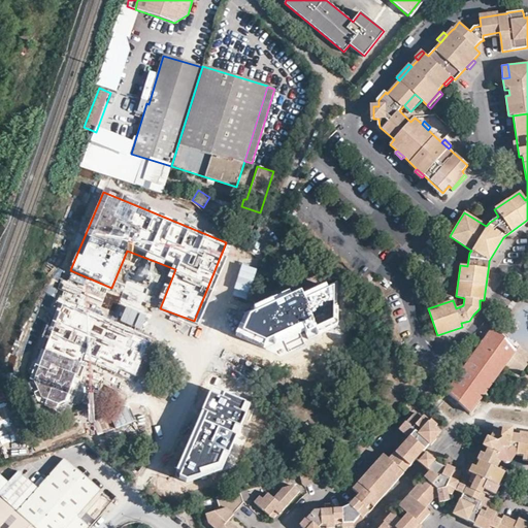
[(450,236),(457,224),(454,223),(447,234),(450,236)]
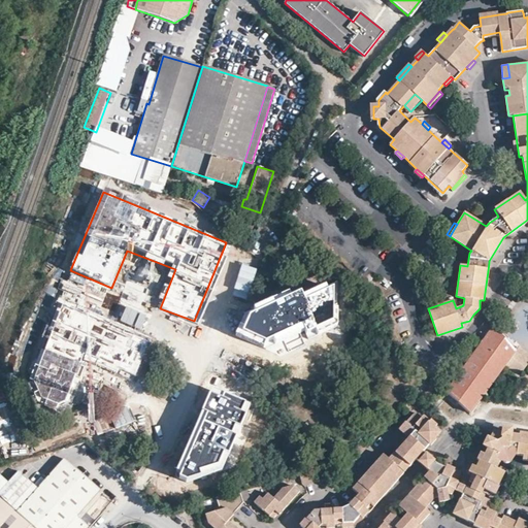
[(335,325),(334,289),(305,301),(301,292),(251,317),(242,333),(264,343),(302,326),(307,340),(335,325)]
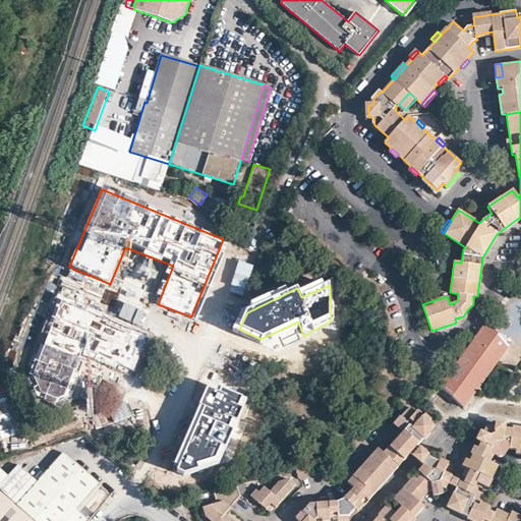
[(145,333),(130,321),(59,292),(30,375),(37,389),(53,396),(72,393),(88,355),(129,371),(145,333)]
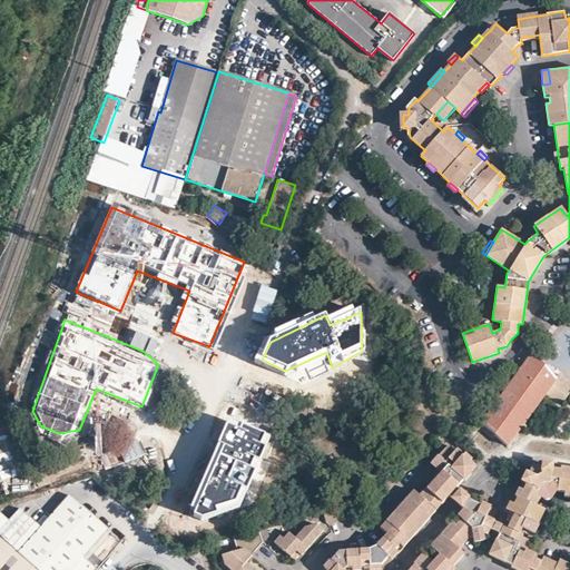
[(569,382),(557,372),(553,375),(532,357),(481,422),(507,441),(544,394),(557,404),(564,394),(569,387),(569,386),(569,382)]
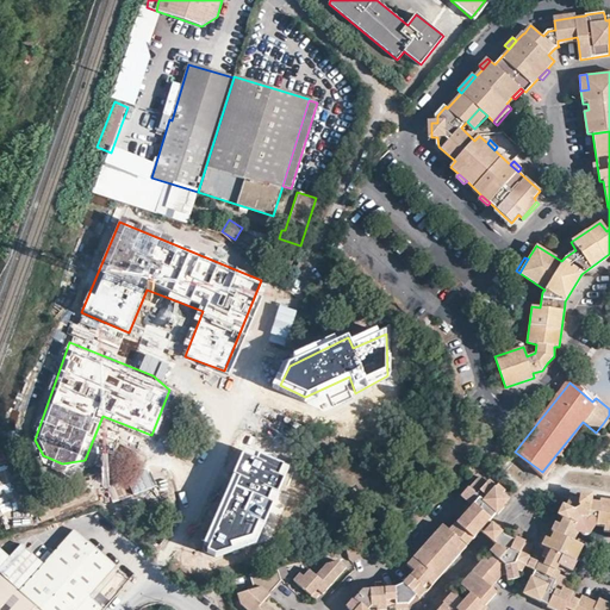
[(244,452),(204,548),(219,554),(253,543),(273,508),(288,471),(244,452)]
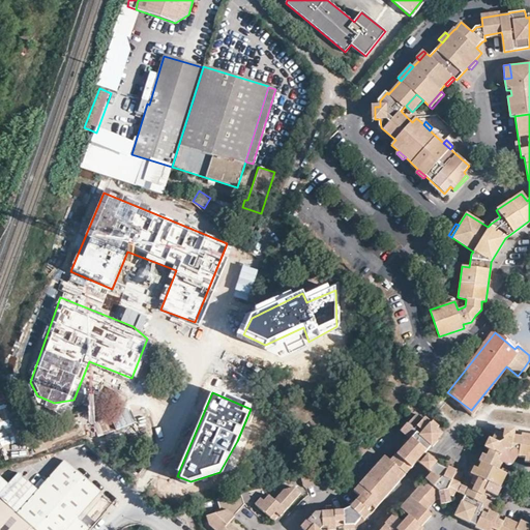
[(410,439),(395,454),(410,468),(416,461),(423,453),(440,434),(429,424),(431,422),(424,417),(422,418),(416,413),(401,431),(405,435),(410,439)]
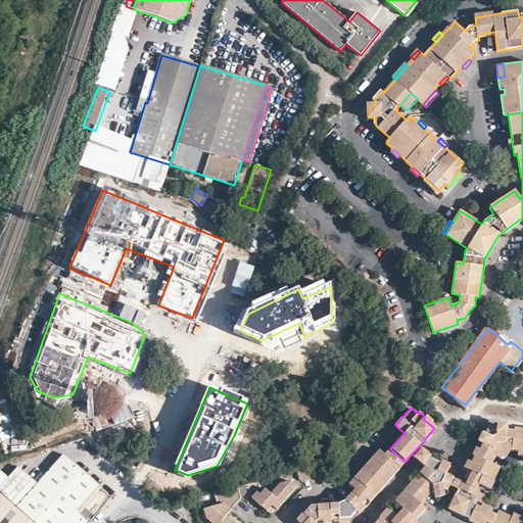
[(522,431),(506,429),(496,428),(488,426),(480,442),(482,443),(479,449),(476,457),(474,456),(464,476),(468,478),(478,483),(489,488),(491,484),(492,480),(488,479),(495,466),(491,464),(493,459),(496,453),(497,453),(497,454),(497,455),(497,456),(498,457),(500,458),(501,458),(503,458),(504,458),(505,458),(505,457),(506,456),(506,455),(506,454),(506,453),(506,452),(505,450),(504,449),(504,448),(522,452),(522,431)]
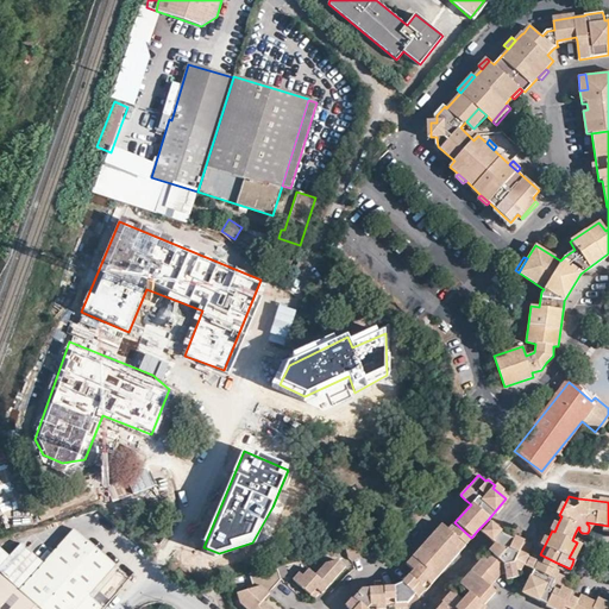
[(490,523),(487,521),(478,529),(482,532),(490,523)]
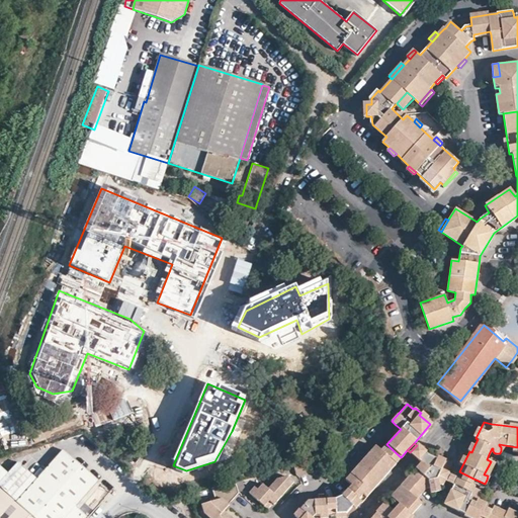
[(401,457),(386,444),(383,447),(381,450),(396,463),(399,460),(401,457)]
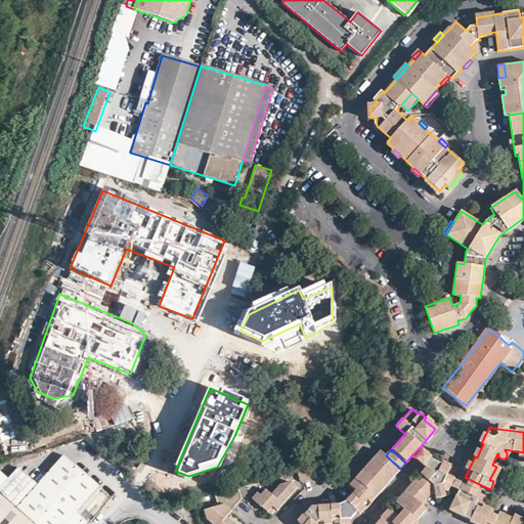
[(400,469),(386,455),(380,450),(349,484),(355,490),(347,498),(344,501),(339,505),(337,505),(330,506),(321,506),(310,507),(300,518),(298,521),(301,523),(314,523),(317,521),(339,520),(349,519),(356,512),(362,505),(365,508),(369,503),(400,469)]
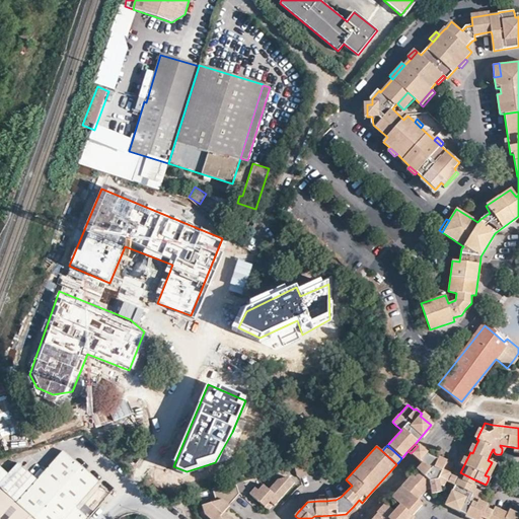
[(423,450),(418,446),(411,453),(416,458),(422,463),(428,455),(423,450)]
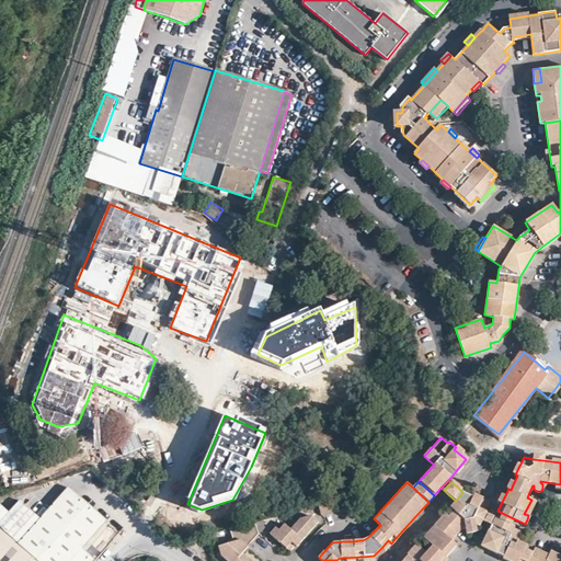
[(41,517),(19,542),(38,560),(91,560),(93,559),(81,548),(106,521),(68,487),(41,517)]
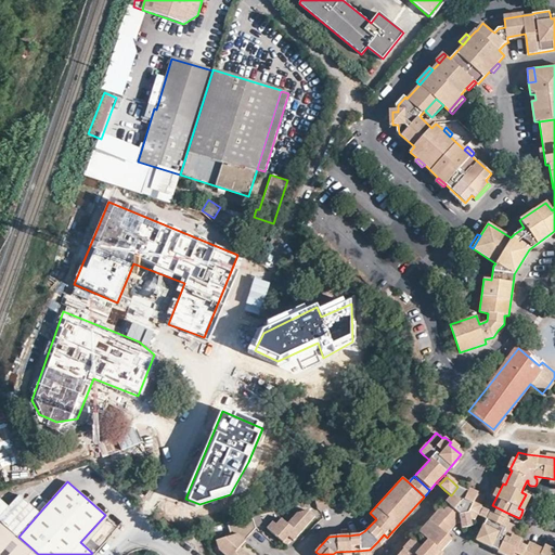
[(476,495),(467,491),(457,487),(451,495),(444,502),(448,505),(443,511),(440,507),(417,531),(427,540),(420,547),(411,540),(397,554),(434,554),(439,550),(440,552),(451,540),(446,534),(456,523),(460,521),(462,527),(470,526),(469,520),(475,519),(480,506),(480,505),(473,502),(476,495)]
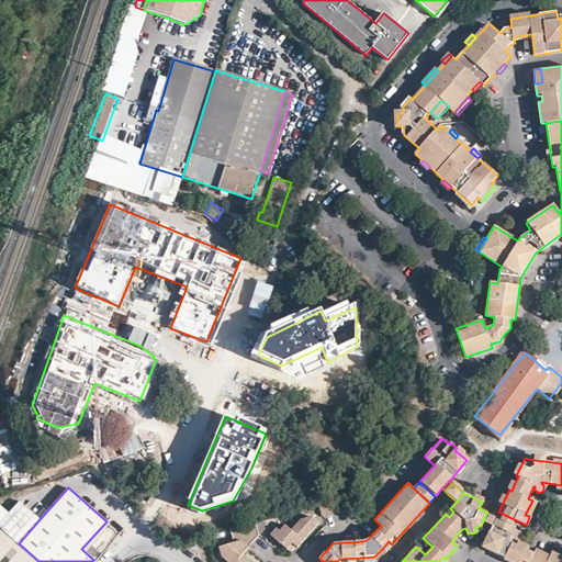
[(19,543),(41,518),(21,501),(10,513),(0,504),(0,527),(0,528),(19,543)]
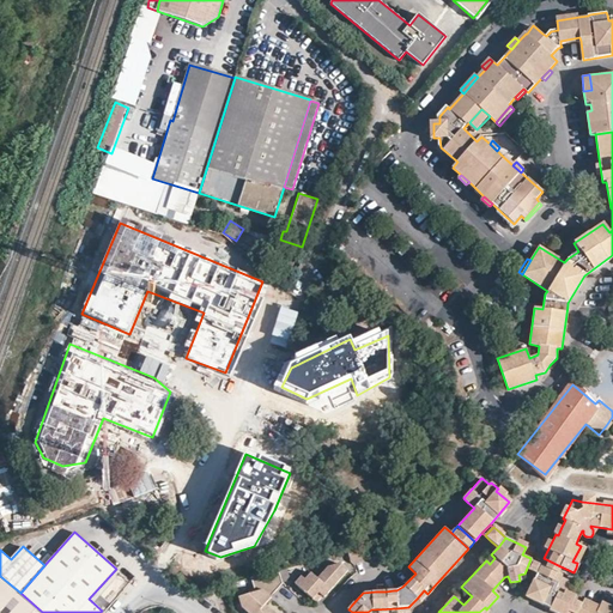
[(362,562),(357,546),(345,550),(349,562),(352,564),(362,562)]
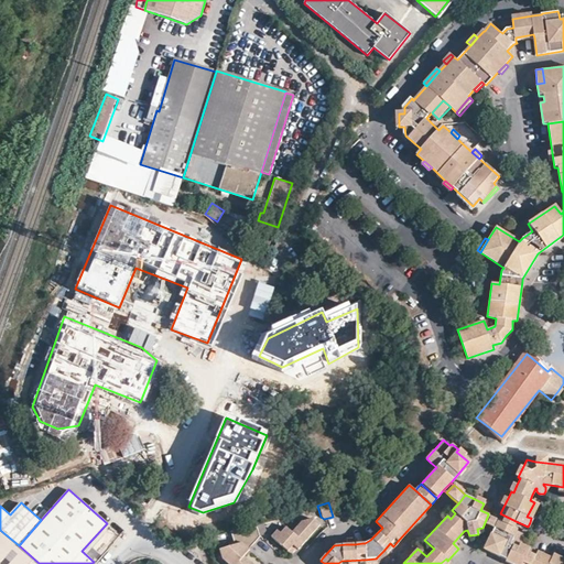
[(489,525),(486,523),(490,516),(488,514),(483,528),(481,529),(486,531),(491,534),(494,528),(489,525)]
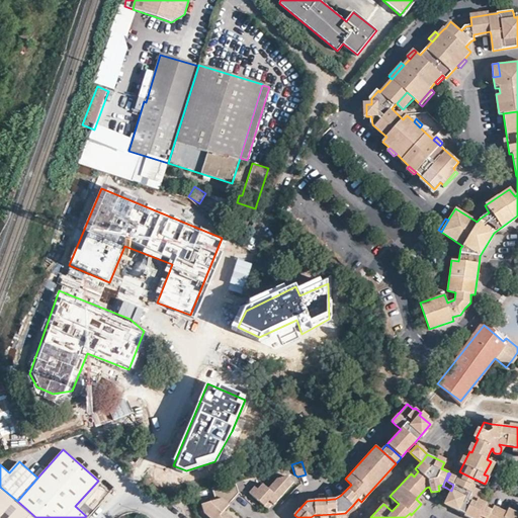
[(453,476),(450,473),(446,481),(449,483),(453,485),(456,478),(453,476)]
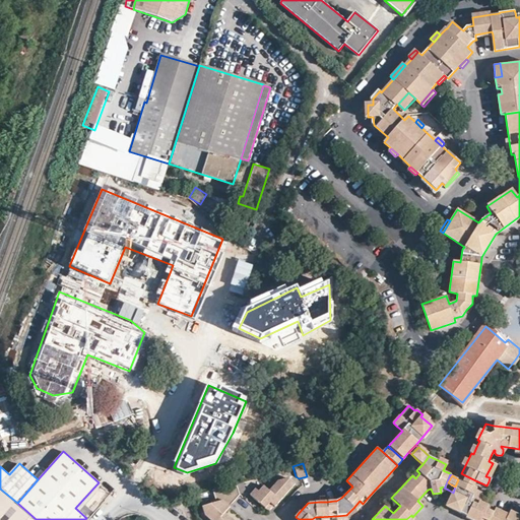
[(475,480),(465,475),(462,480),(473,485),(475,480)]
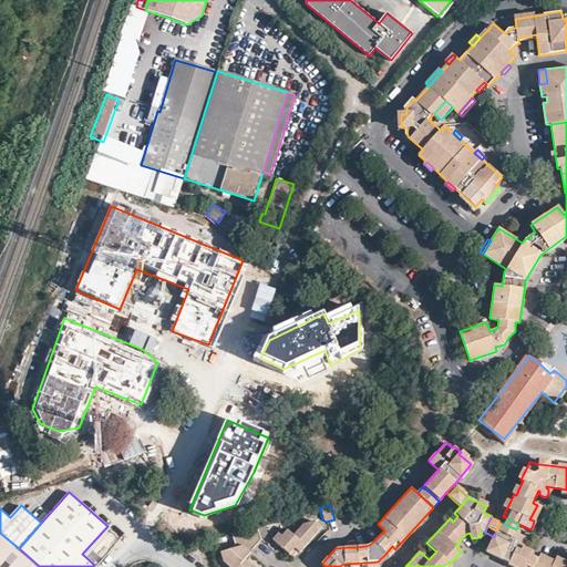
[(292,535),(305,545),(320,526),(313,521),(301,524),(292,535)]
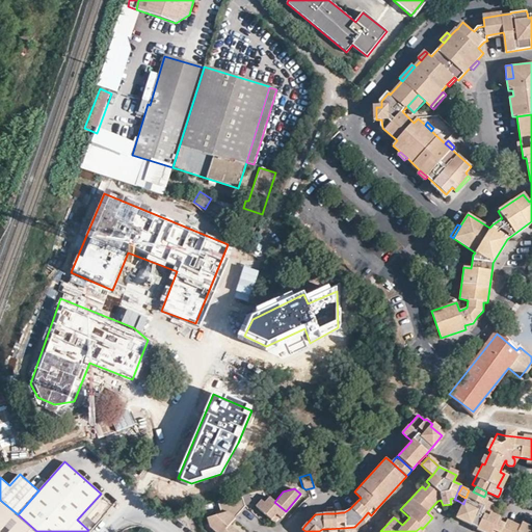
[(473,491),(469,490),(466,498),(463,504),(456,517),(477,527),(486,531),(531,531),(531,527),(522,522),(520,526),(506,520),(490,512),(491,508),(494,505),(486,501),(487,499),(484,497),(473,491)]
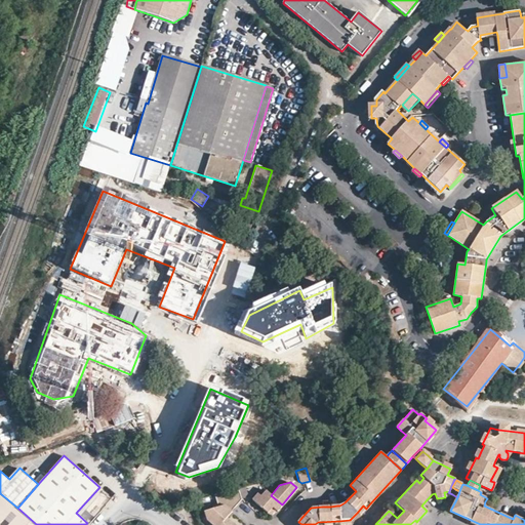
[(245,486),(238,488),(241,498),(248,496),(245,486)]
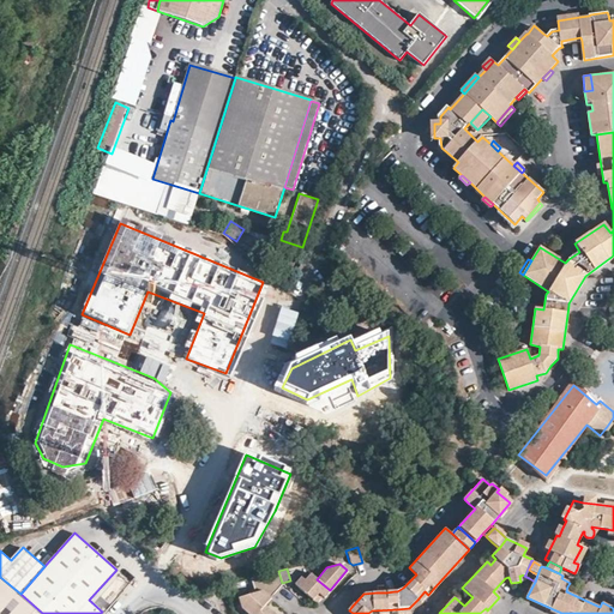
[(271,585),(275,589),(282,583),(278,571),(278,570),(259,576),(271,585)]
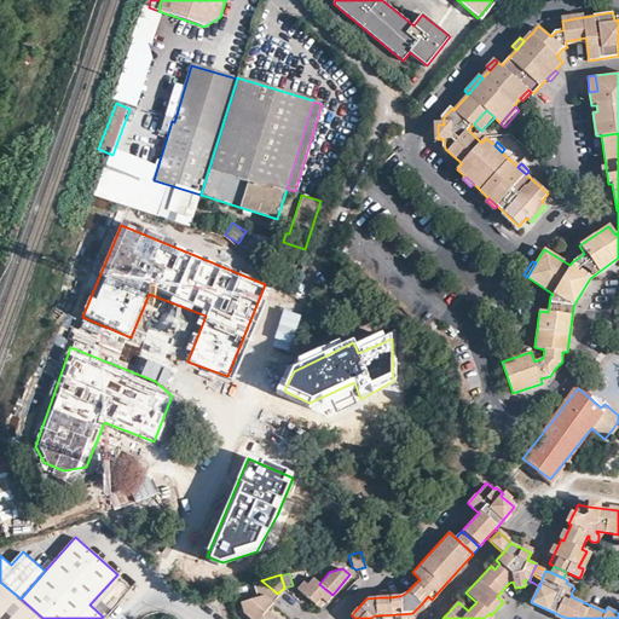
[(298,588),(310,600),(314,603),(320,597),(324,601),(325,602),(333,595),(319,584),(312,577),(307,584),(304,580),(298,588)]
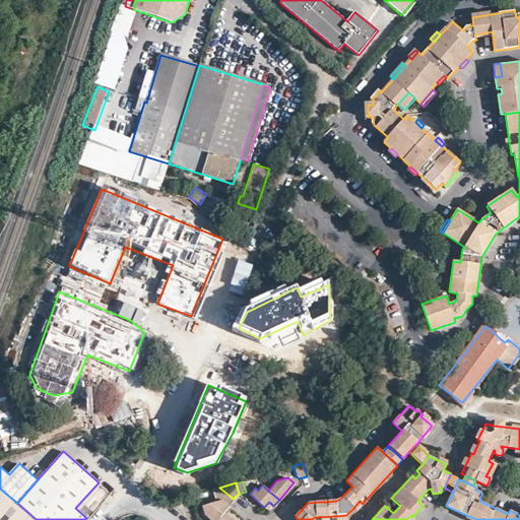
[(210,519),(216,519),(223,513),(230,506),(229,505),(224,502),(230,496),(219,488),(211,490),(214,500),(201,504),(203,514),(210,519)]
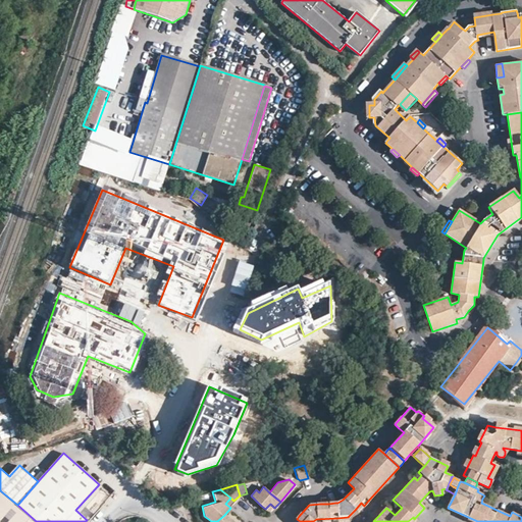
[(36,521),(17,505),(0,490),(0,521),(36,521)]
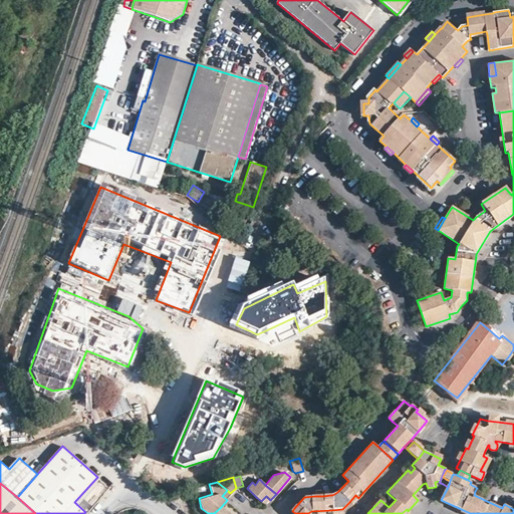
[(226,499),(230,493),(227,490),(222,496),(226,499)]
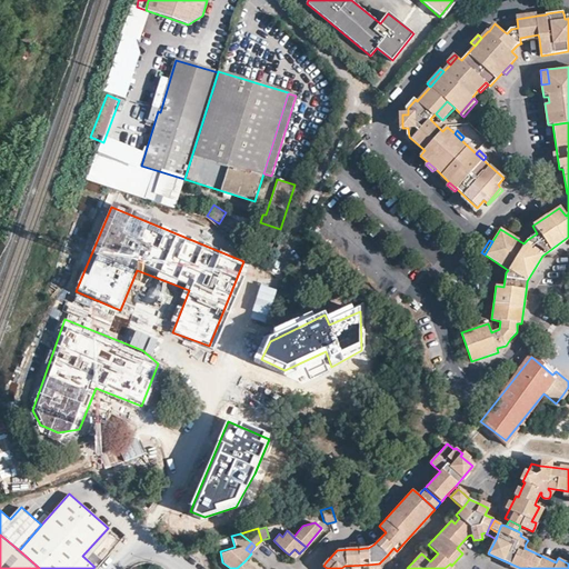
[(397,551),(393,548),(387,556),(390,558),(397,551)]
